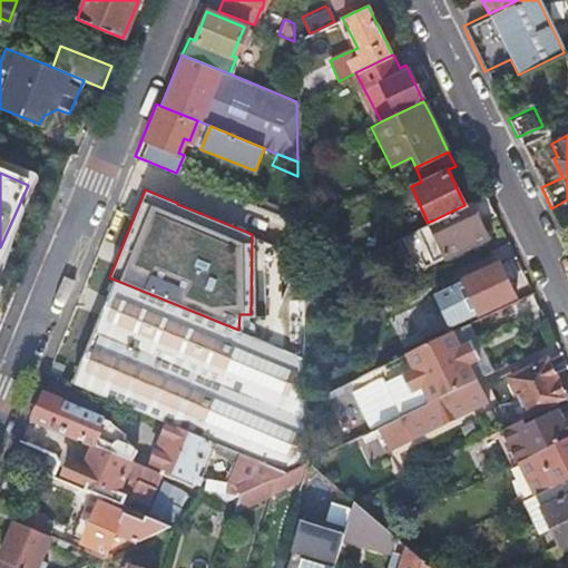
[(485,195),(464,205),(428,223),(419,227),(434,262),(487,237),(480,222),(495,214),(485,195)]
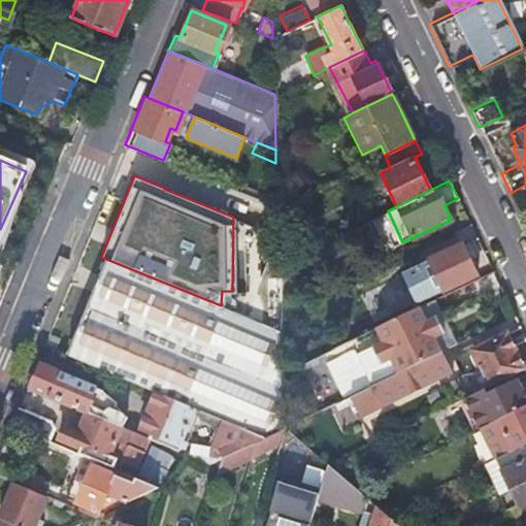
[(461,242),(400,272),(415,302),(475,272),(461,242)]
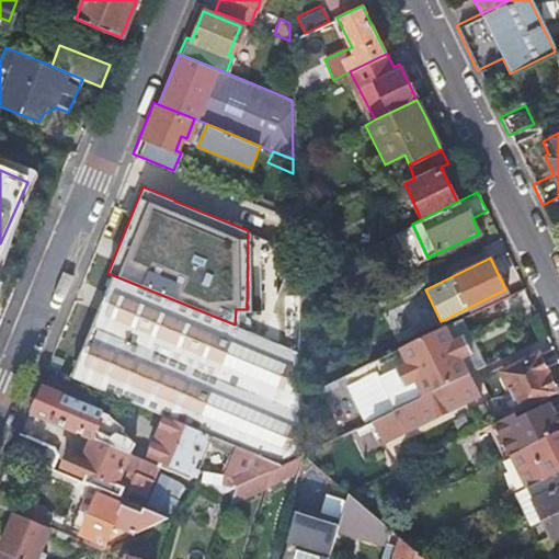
[(310,272),(295,280),(297,337),(314,329),(310,272)]
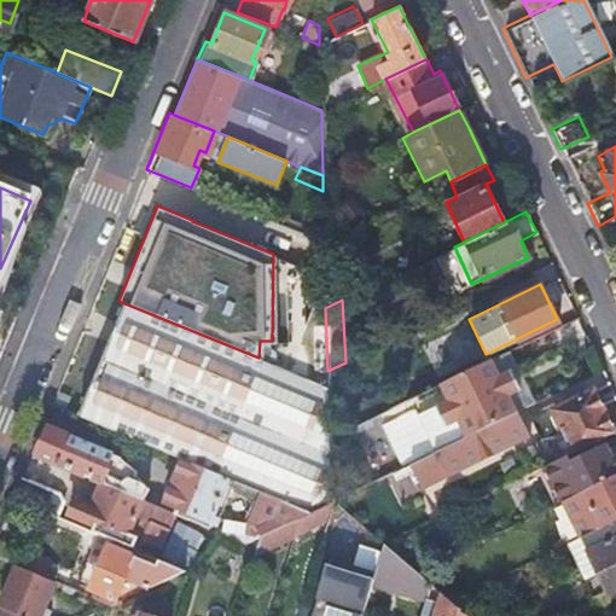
[(259,358),(125,303),(77,416),(180,458),(311,512),(330,503),(327,385),(259,358)]
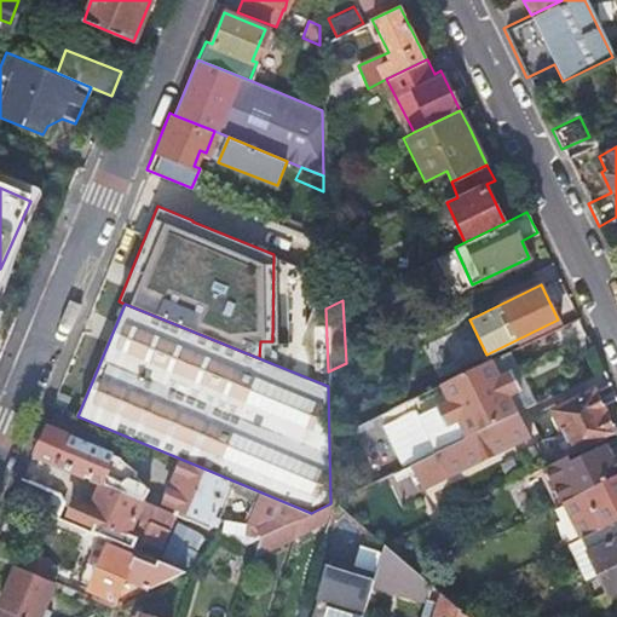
[(494,358),(437,385),(375,415),(380,425),(376,426),(398,471),(407,466),(518,413),(536,404),(511,350),(494,358)]
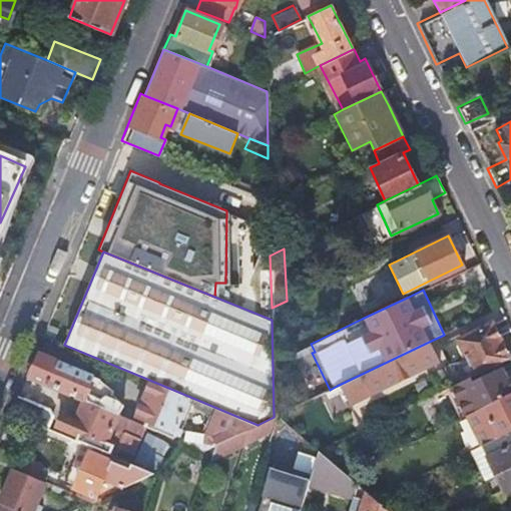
[(457,341),(473,375),(508,358),(491,325),(481,330),(478,324),(467,329),(470,335),(457,341)]
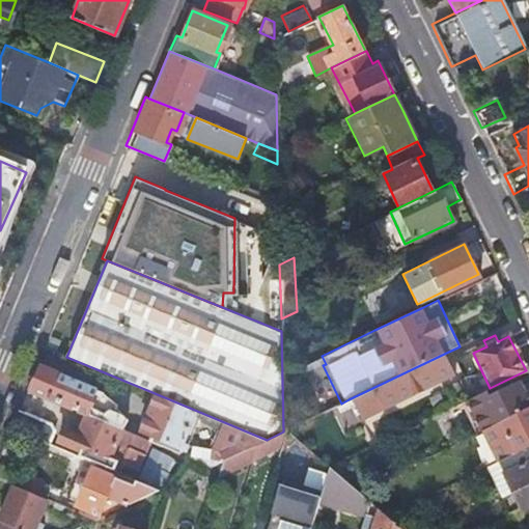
[(454,374),(444,354),(349,399),(359,421),(454,374)]
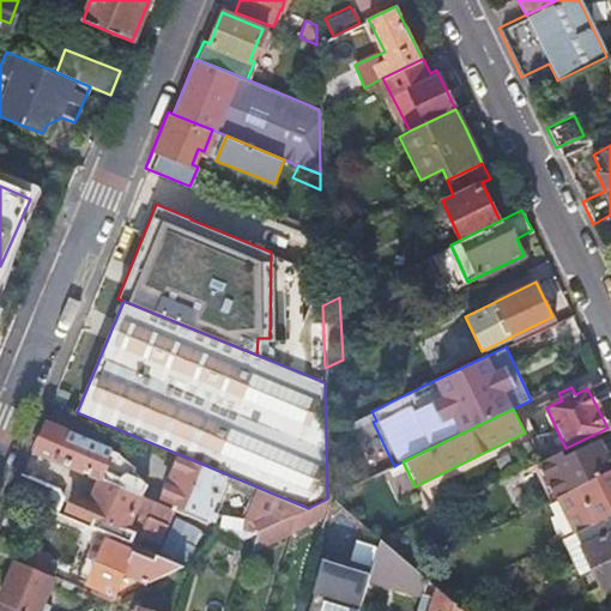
[(157,544),(170,510),(140,498),(144,487),(112,449),(40,421),(28,451),(97,479),(89,501),(72,495),(66,508),(91,519),(89,525),(132,543),(135,534),(157,544)]
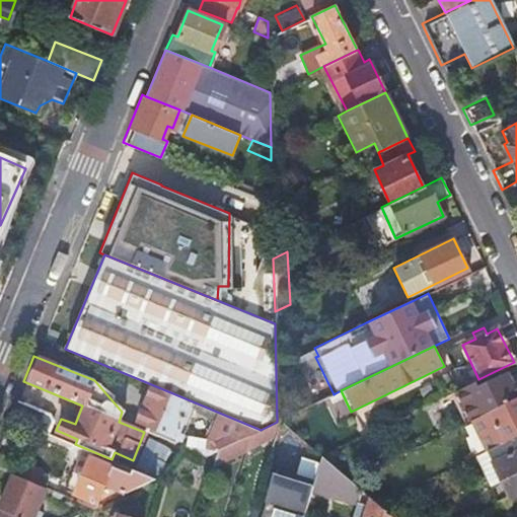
[(476,381),(455,391),(469,421),(516,397),(516,376),(512,379),(508,370),(478,384),(476,381)]
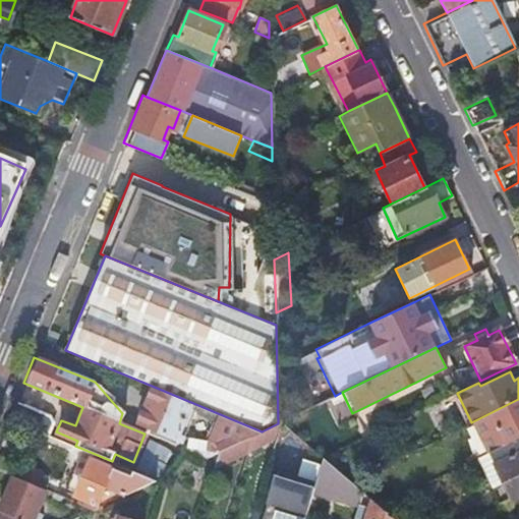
[(262,431),(152,386),(135,423),(182,443),(184,437),(178,435),(188,409),(216,420),(206,446),(192,440),(184,449),(206,458),(217,453),(262,431)]
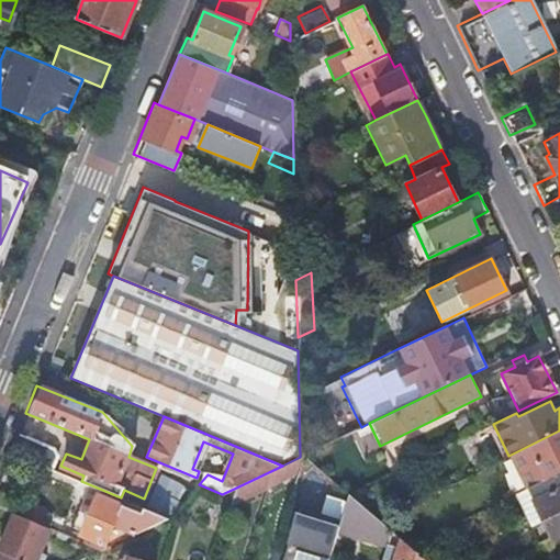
[(559,430),(508,456),(504,459),(519,491),(559,470),(559,430)]
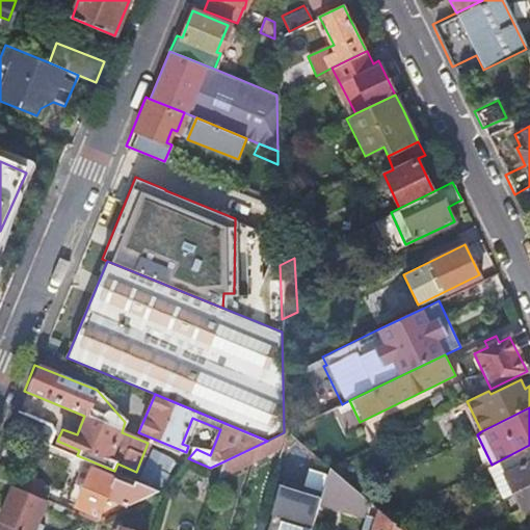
[(46,424),(16,411),(8,427),(47,443),(51,431),(46,424)]
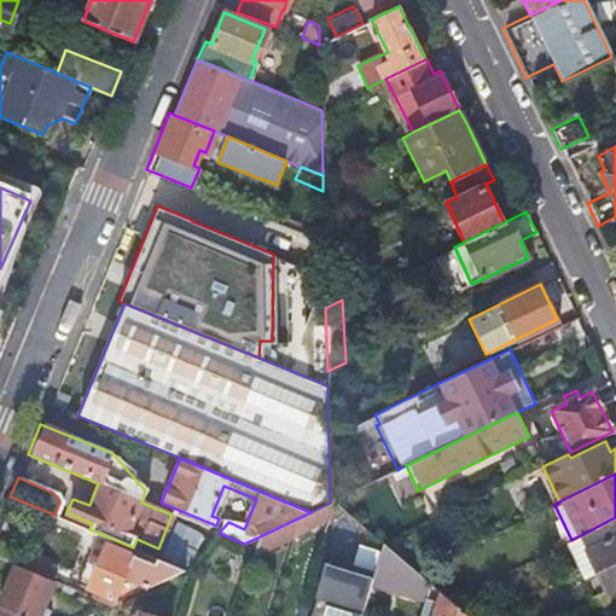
[(311,512),(257,538),(253,552),(325,519),(330,503),(311,512)]
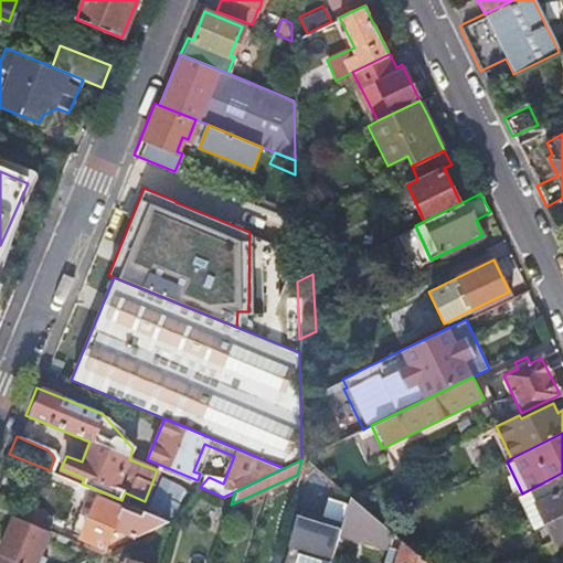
[(562,473),(522,494),(518,496),(543,550),(562,540),(562,473)]
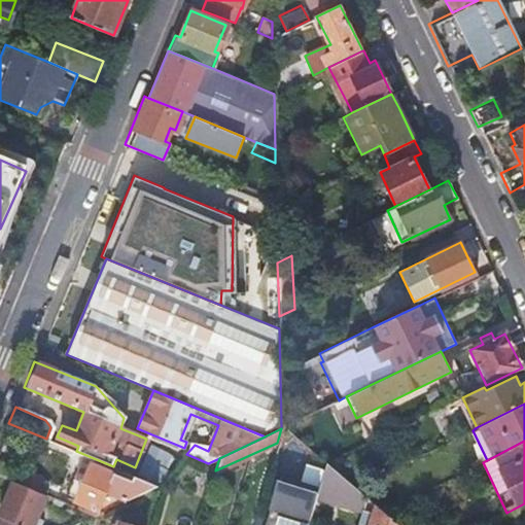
[(173,453),(151,444),(137,477),(161,486),(174,469),(168,467),(173,453)]
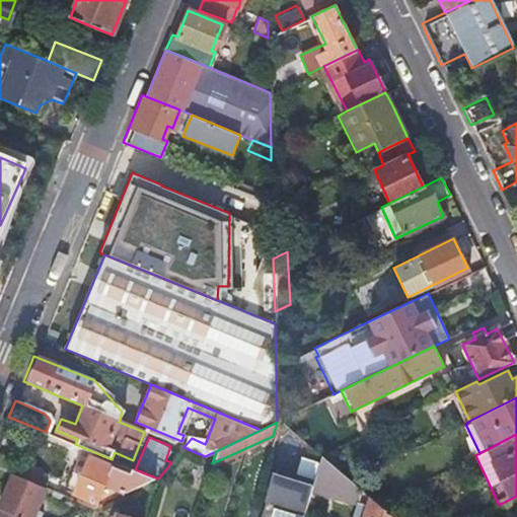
[(0,467),(10,472),(45,488),(47,481),(37,475),(39,469),(0,453),(0,467)]
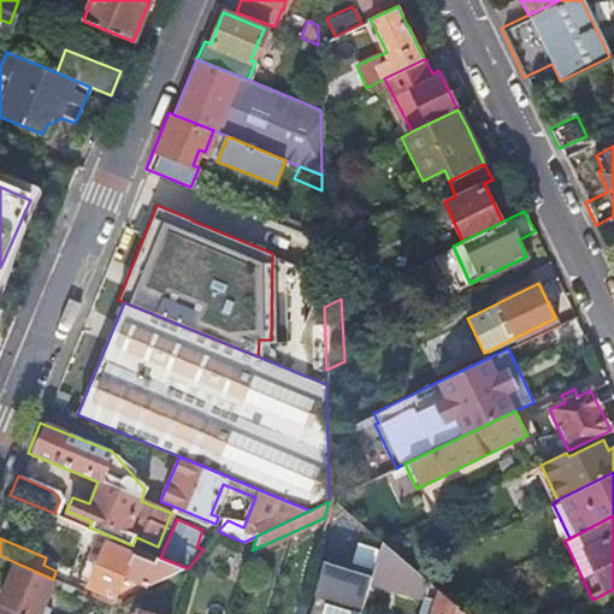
[(160,558),(135,547),(133,553),(107,543),(89,585),(118,600),(142,589),(122,579),(125,573),(151,585),(188,568),(160,558)]
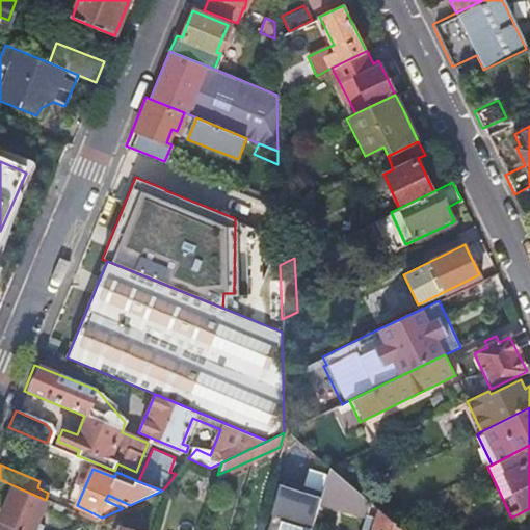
[(301,489),(281,483),(269,524),(257,520),(254,529),(310,529),(319,500),(321,495),(327,476),(308,470),(301,489)]
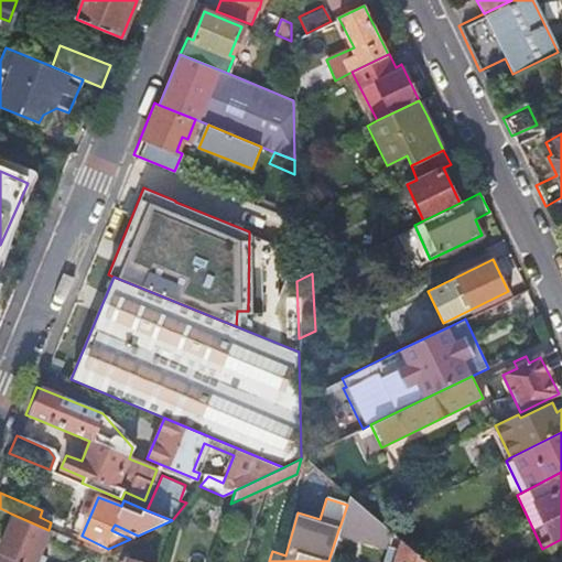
[(341,525),(338,530),(389,547),(392,536),(348,498),(347,505),(341,525)]
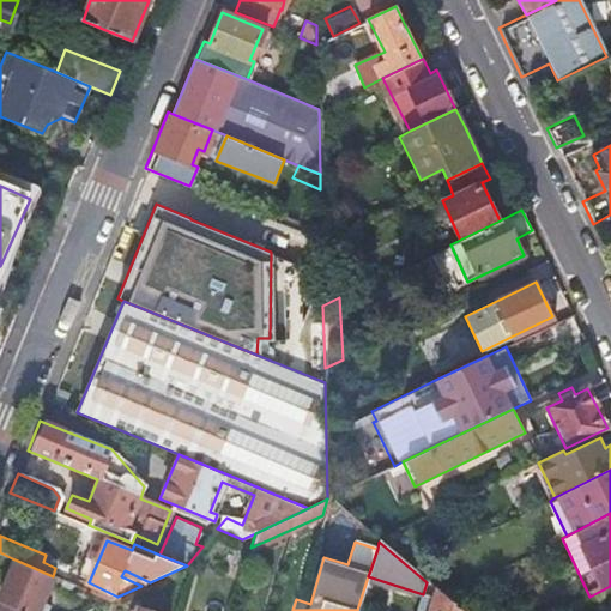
[(37,610),(53,576),(12,558),(0,588),(0,599),(2,602),(0,606),(0,610),(37,610)]
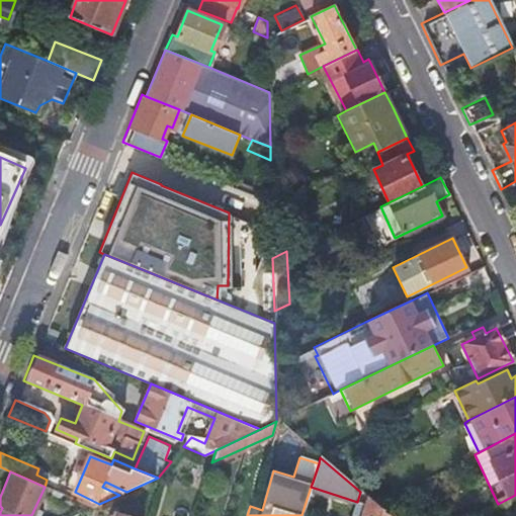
[(388,515),(360,492),(357,502),(351,515),(388,515)]
